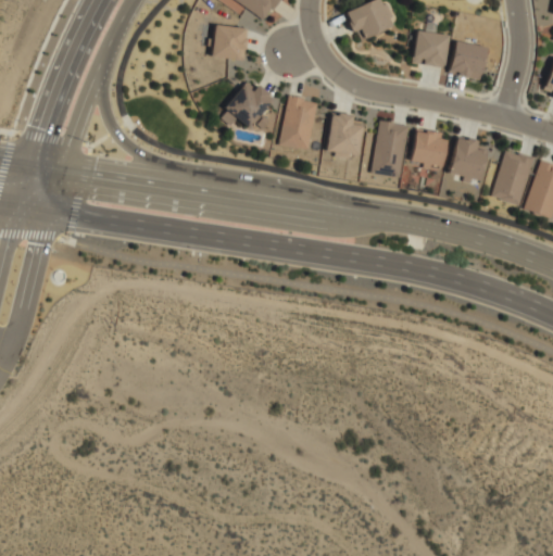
[(279,0),(237,0),(266,20),(279,0)]
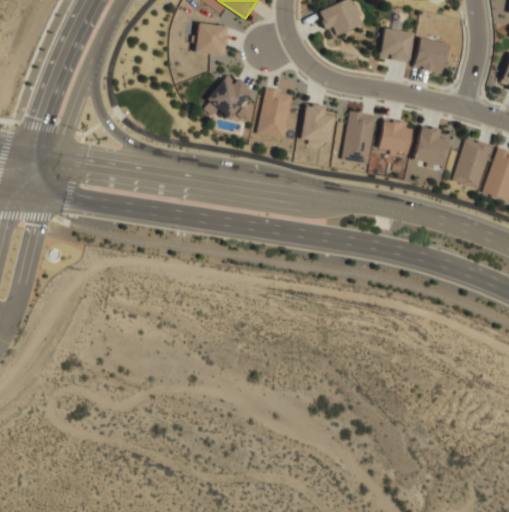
[(353,5),(350,0),(342,0),(318,10),(331,38),(364,23),(356,3),(353,5)]
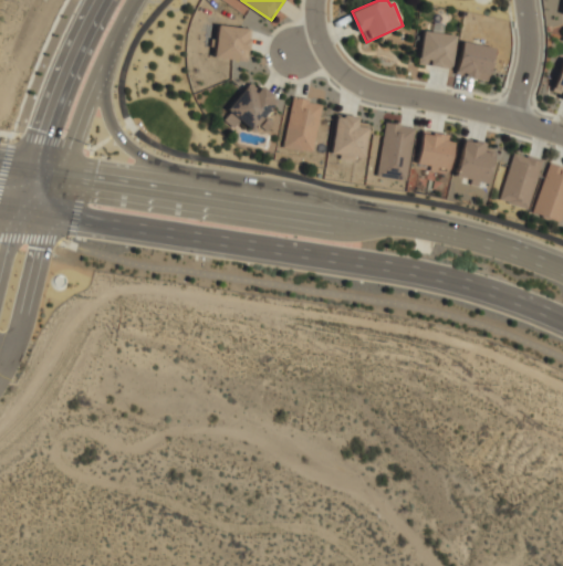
[(216,58),(249,61),(253,29),(220,24),(216,58)]
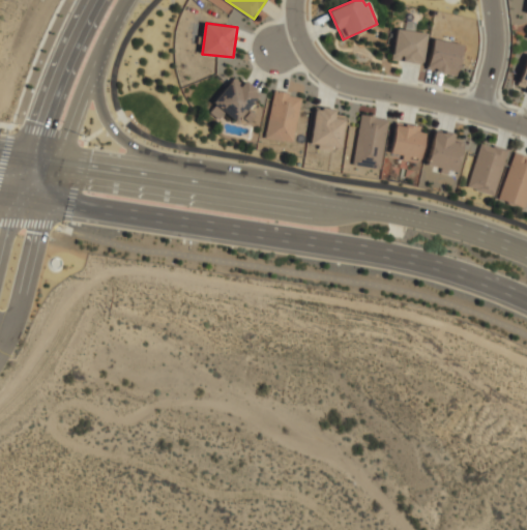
[(394,54),(405,55),(404,62),(425,64),(428,32),(398,29),(394,54)]
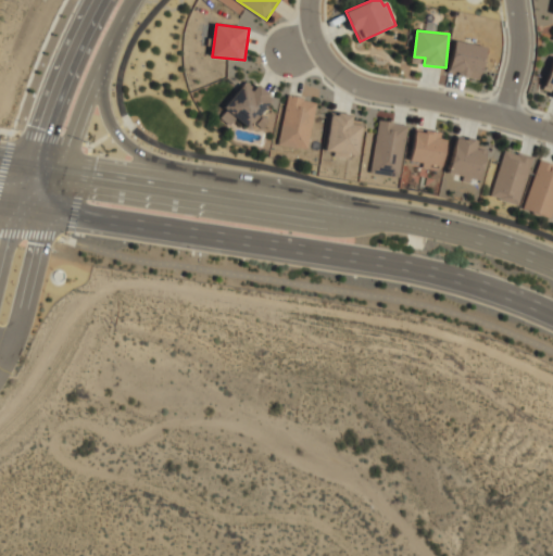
[(450,75),(481,78),(486,45),(454,41),(450,75)]
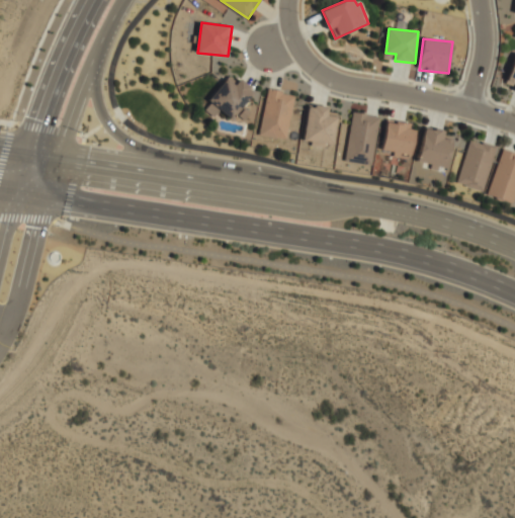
[(216,116),(222,109),(233,119),(257,91),(241,78),(238,81),(232,76),(204,108),(216,116)]
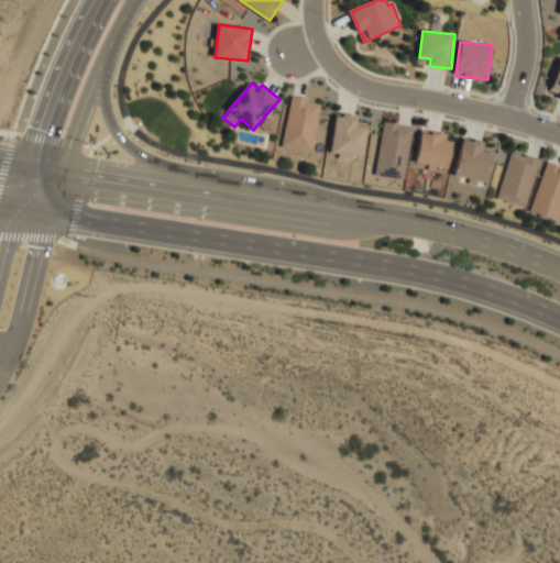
[(284,146),(314,152),(322,101),(293,97),(284,146)]
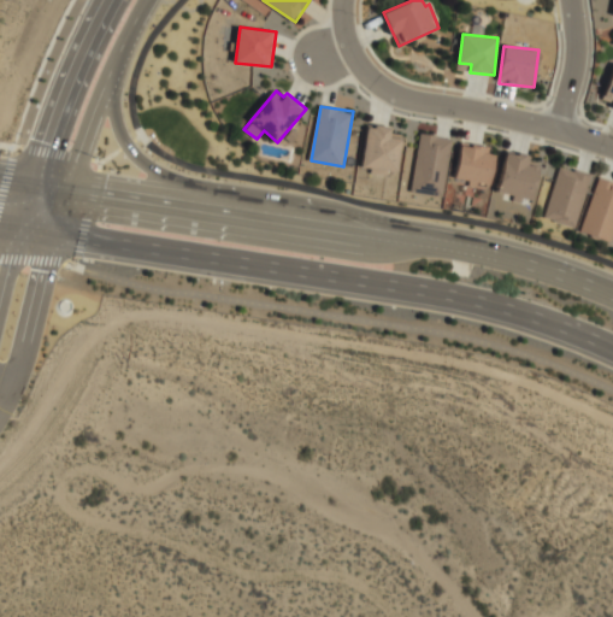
[(369,125),(361,170),(399,176),(405,134),(393,133),(393,129),(369,125)]
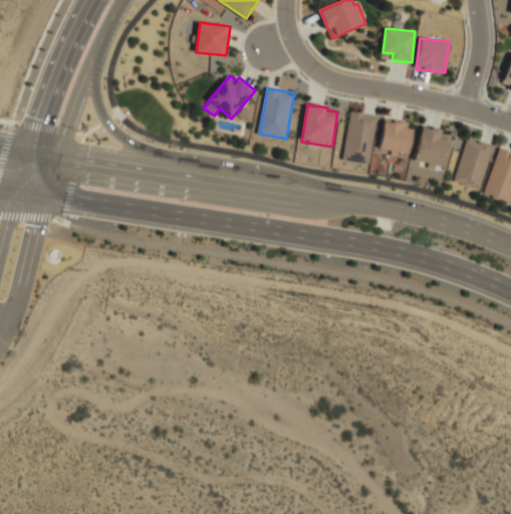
[(344,161),(371,164),(376,114),(350,111),(344,161)]
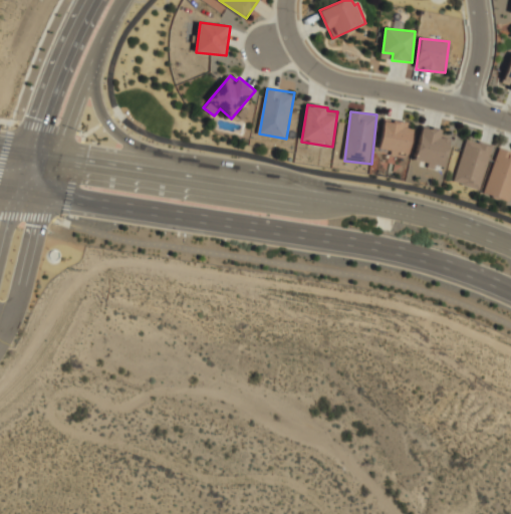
[(385,118),(379,149),(394,151),(394,153),(409,156),(413,129),(407,127),(408,122),(385,118)]
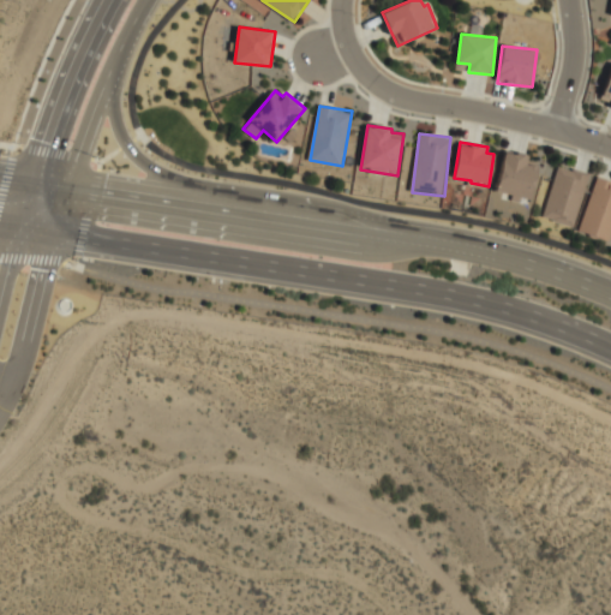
[(539,162),(527,160),(528,156),(505,150),(496,193),(531,201),(539,162)]
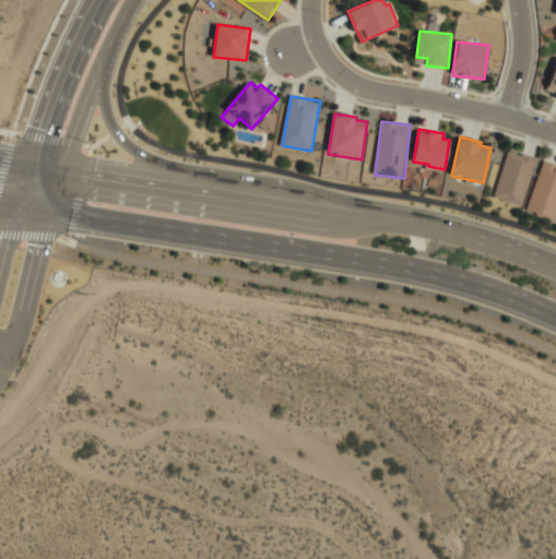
[(494,198),(523,206),(539,159),(509,151),(494,198)]
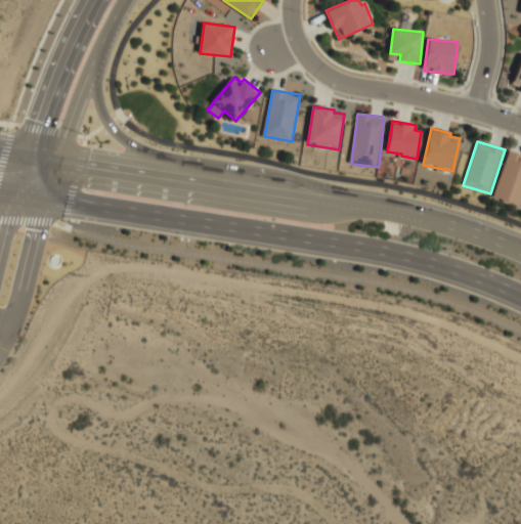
[(494,197),(520,205),(520,153),(510,149),(494,197)]
